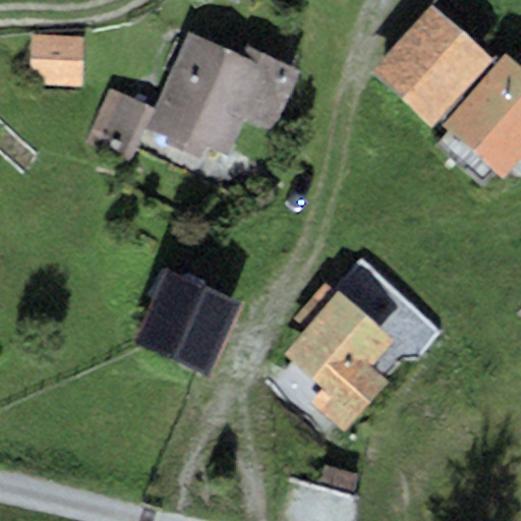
[(433,4),(372,71),(430,123),(491,56),(433,4)]
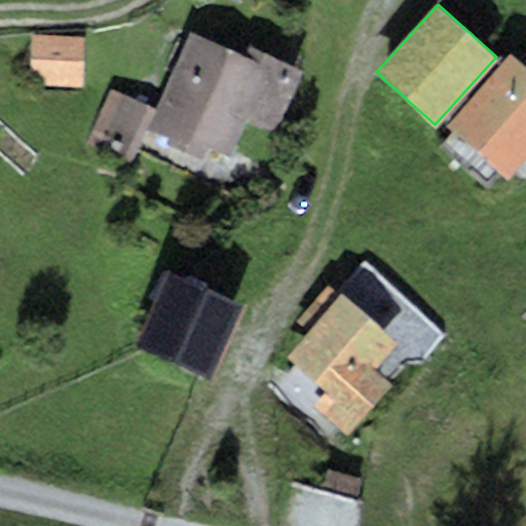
[(245,57),(190,32),(155,110),(110,90),(85,144),(130,164),(146,128),(167,138),(165,144),(202,160),(208,147),(231,157),(247,121),(276,135),(304,71),(249,47),(245,57)]
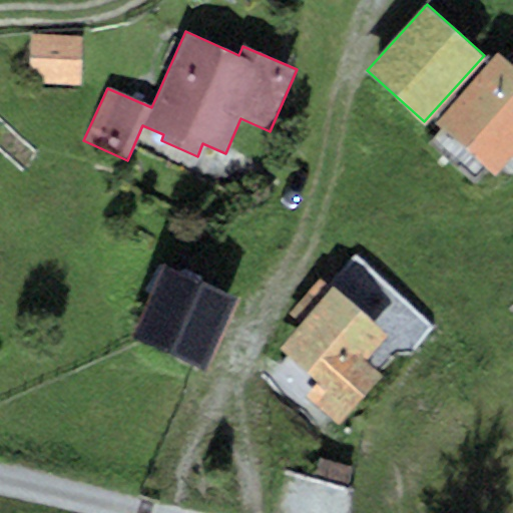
[(82,37),(32,35),(30,83),(80,85),(82,37)]
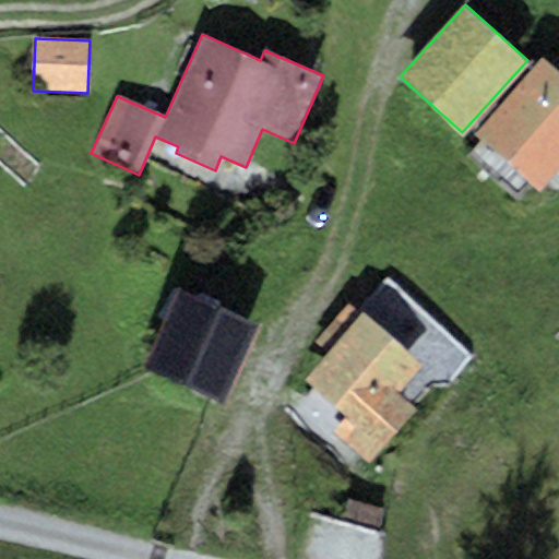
[(558,72),(542,58),(476,134),(540,189),(558,166),(558,72)]
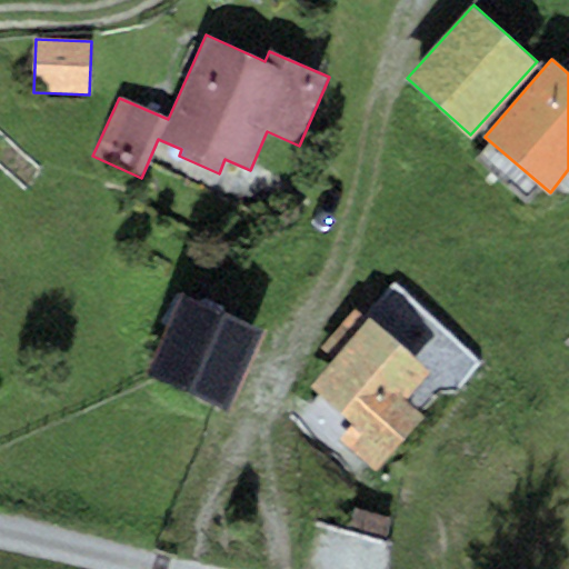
[(263,333),(183,293),(145,371),(225,411),(263,333)]
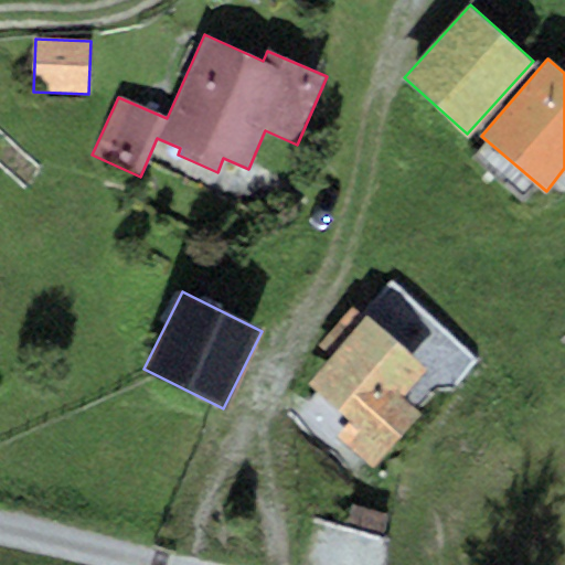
[(329,355),(306,383),(349,419),(336,435),(374,467),(419,414),(400,396),(425,369),(351,305),(317,344),(329,355)]
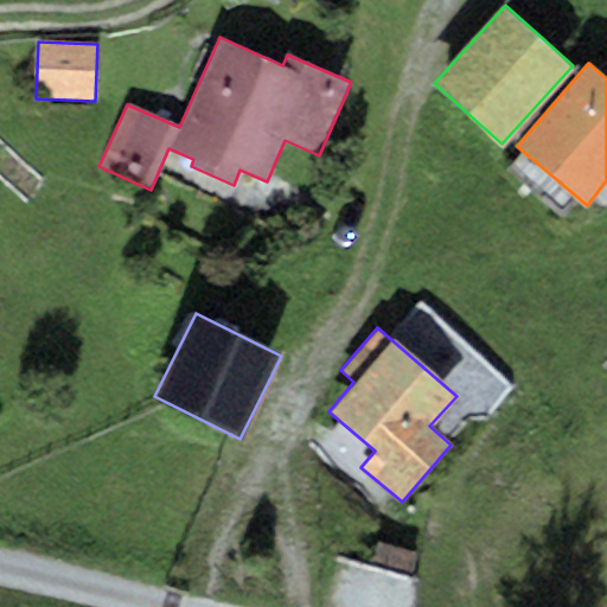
[(416,606),(425,580),(343,558),(330,606),(416,606)]
